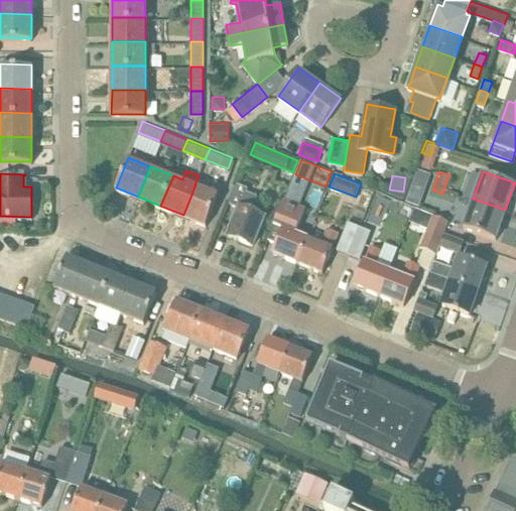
[(230,201),(240,205),(236,215),(228,233),(253,243),(260,224),(264,213),(251,208),(257,193),(247,188),(248,185),(237,181),(230,201)]
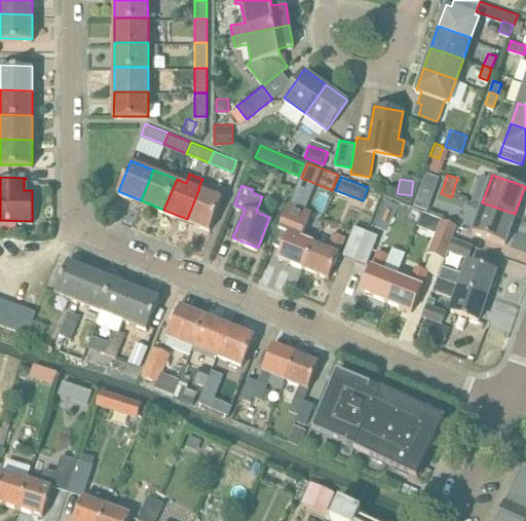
[(222,197),(199,188),(187,219),(210,228),(222,197)]
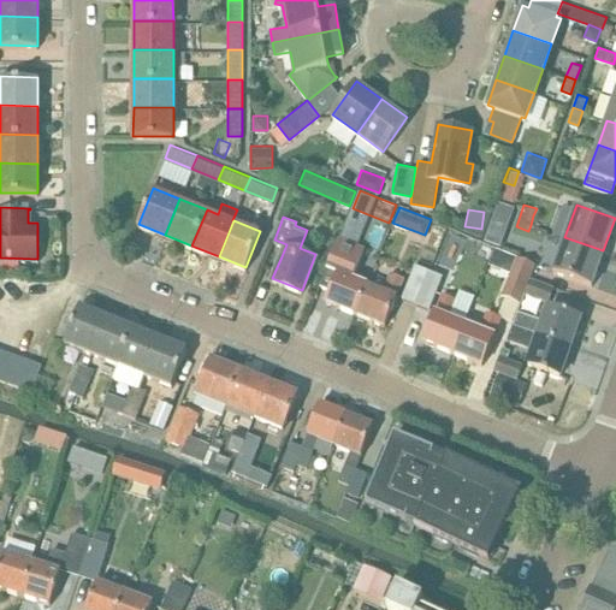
[(540,248),(546,231),(531,225),(528,231),(525,242),(540,248)]
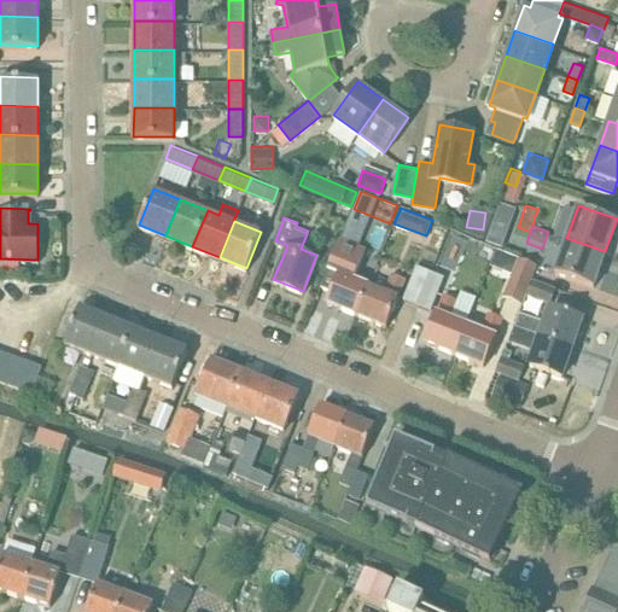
[(332,289),(327,301),(356,313),(369,283),(354,277),(360,258),(366,246),(347,239),(340,237),(338,242),(337,244),(327,267),(339,270),(332,289)]
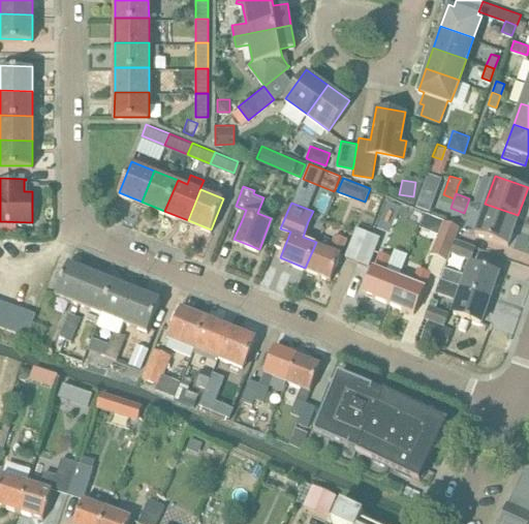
[(518,215),(485,204),(475,232),(508,243),(518,215)]
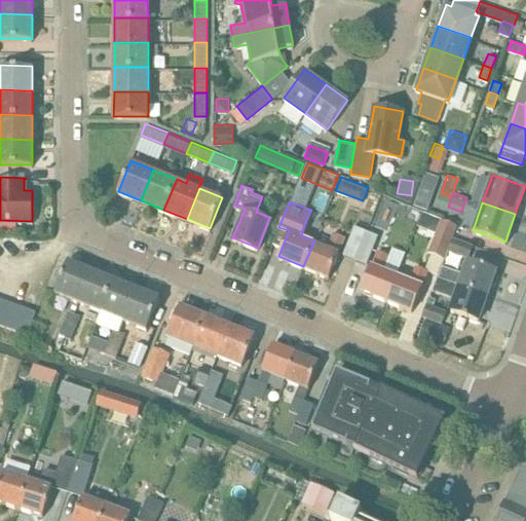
[(445,255),(457,223),(442,217),(428,249),(445,255)]
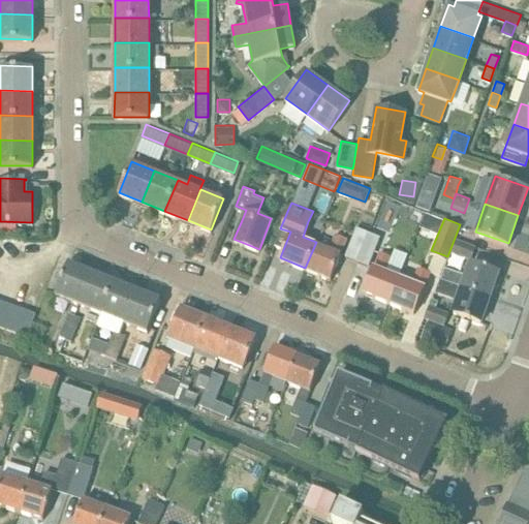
[(346,254),(358,259),(369,230),(358,225),(346,254)]
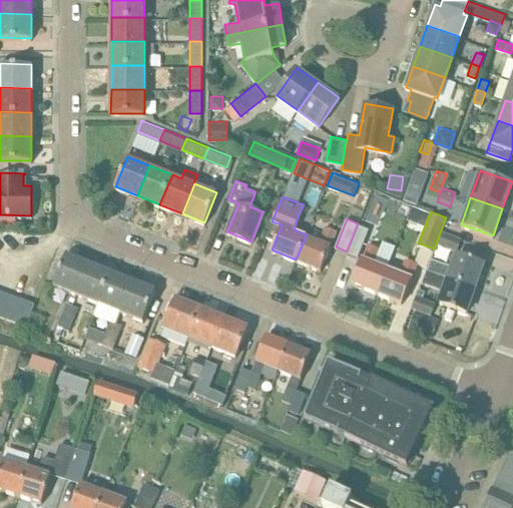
[(369,227),(358,223),(347,251),(358,256),(369,227)]
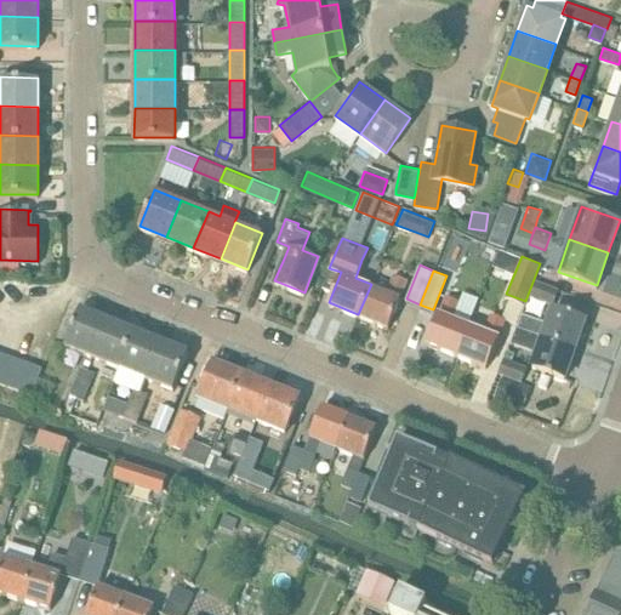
[(371,284),(358,314),(388,326),(408,278),(394,272),(387,290),(371,284)]
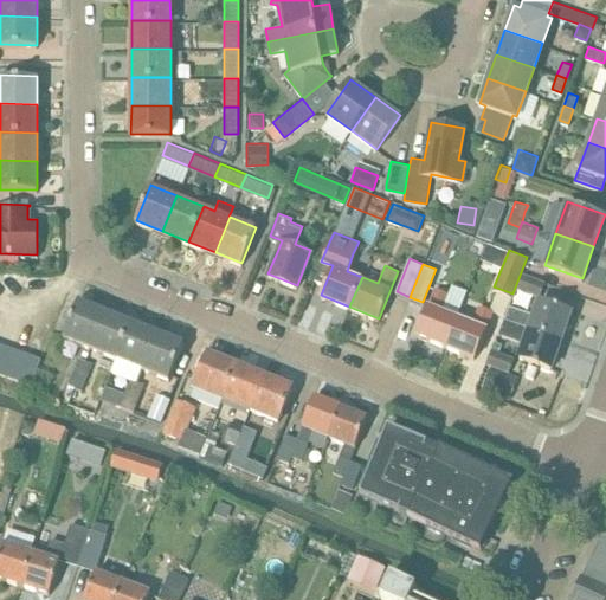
[(516,285),(528,290),(540,295),(545,281),(521,272),(516,285)]
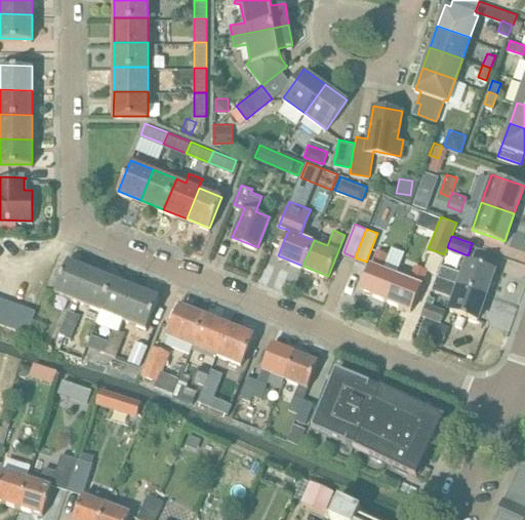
[(377,248),(368,270),(360,288),(386,298),(396,273),(384,268),(389,252),(377,248)]
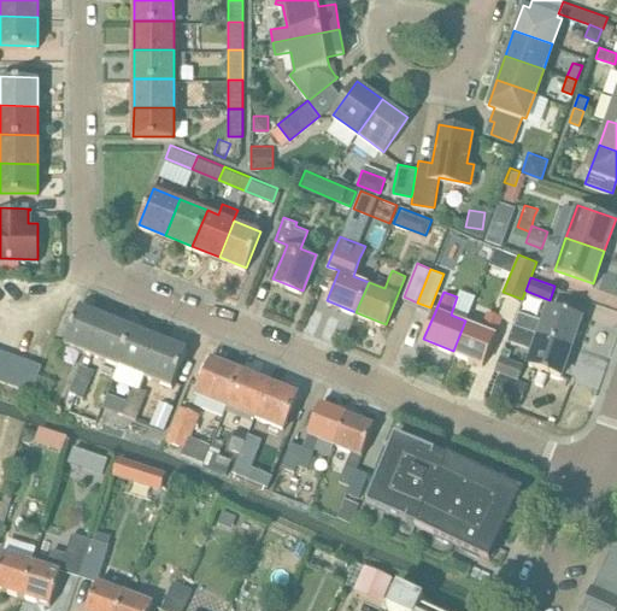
[(80,304),(65,341),(92,352),(107,315),(80,304)]
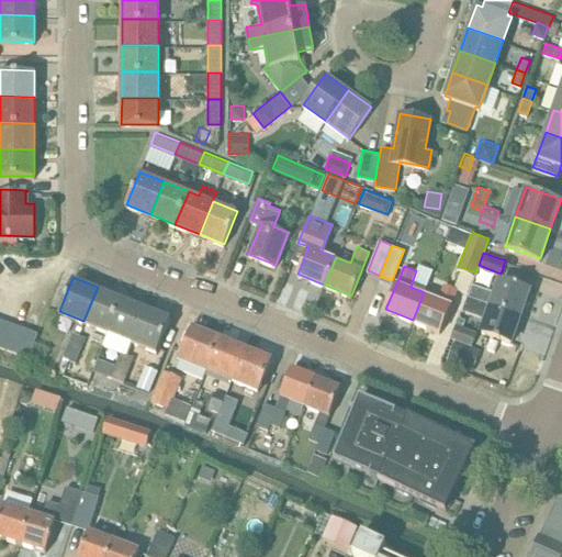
[(496,290),(472,281),(468,293),(520,314),(529,288),(501,278),(496,290)]
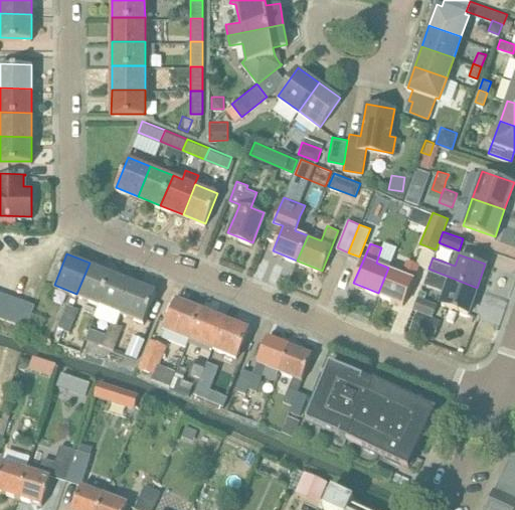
[(388,268),(378,293),(403,303),(410,285),(419,263),(408,258),(402,274),(388,268)]
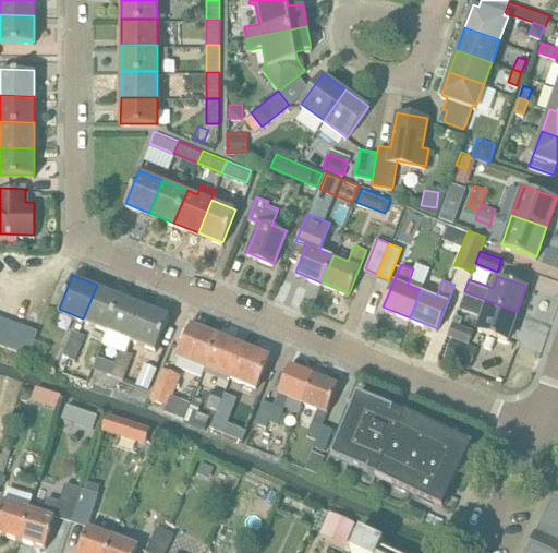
[(121,295),(97,285),(83,319),(84,319),(107,328),(121,295)]
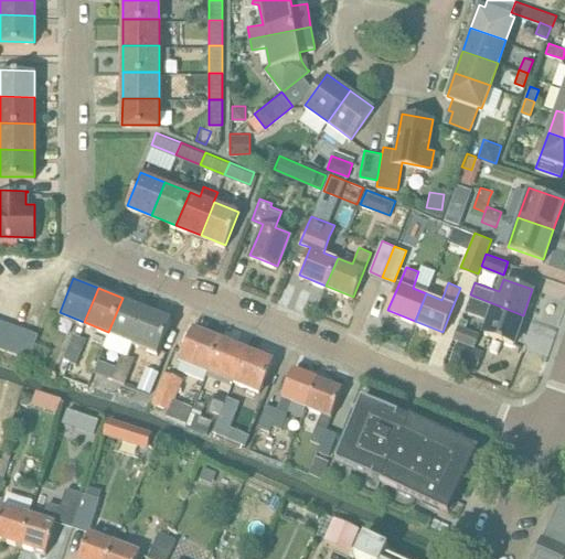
[(470,294),(464,310),(475,314),(477,310),(490,315),(484,331),(514,341),(523,315),(470,294)]
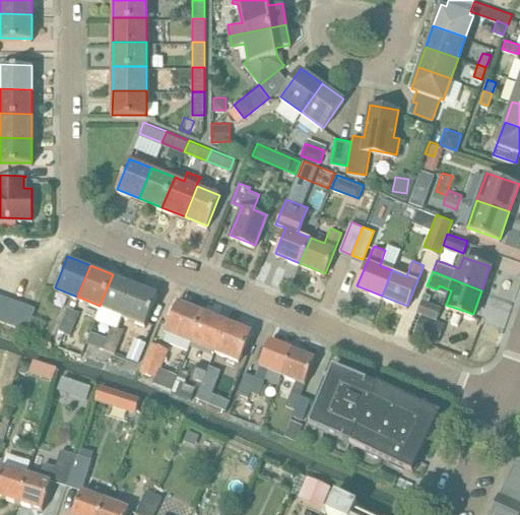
[(100,306),(123,315),(135,283),(113,274),(100,306)]
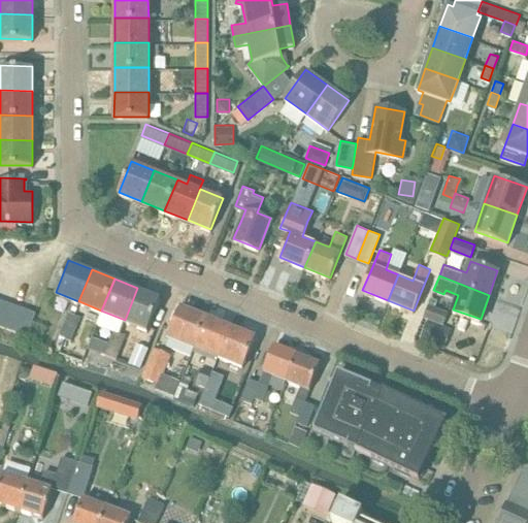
[(160,297),(137,288),(125,320),(147,329),(160,297)]
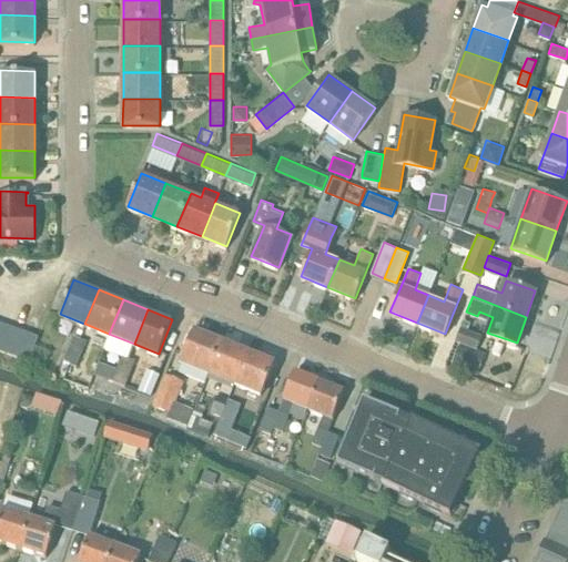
[(0,348),(1,348),(9,324),(0,320),(0,348)]
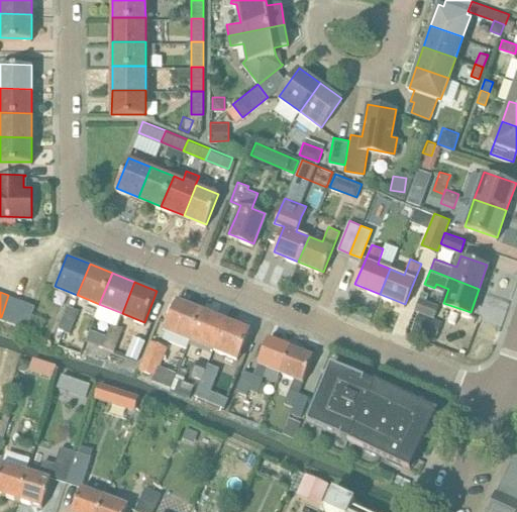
[(21,300),(8,295),(1,317),(13,322),(21,300)]
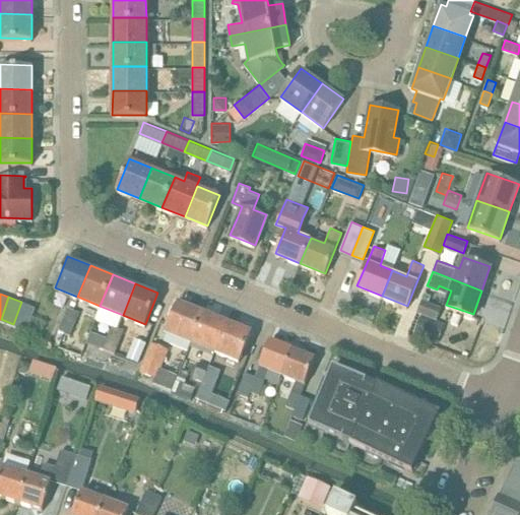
[(432,303),(421,299),(417,310),(437,318),(441,306),(432,303)]
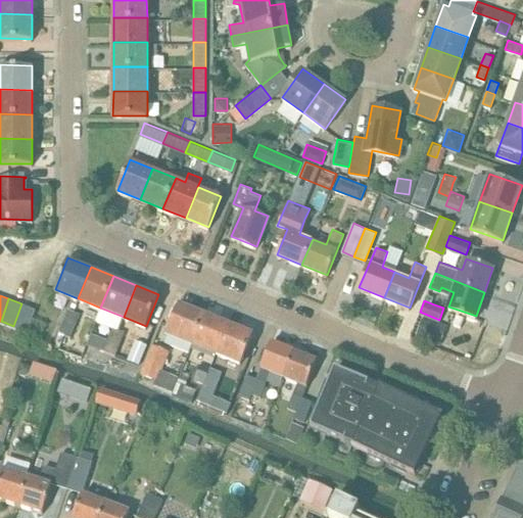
[(27,330),(31,318),(35,308),(21,303),(13,326),(27,330)]
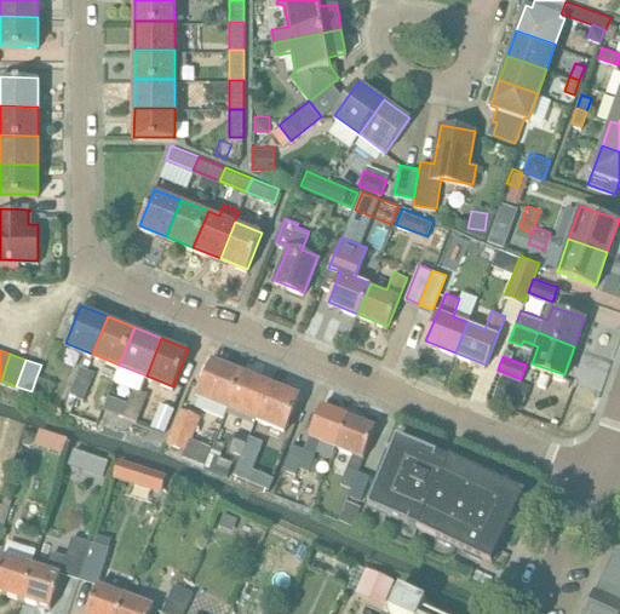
[(199,394),(195,405),(224,417),(225,412),(228,406),(242,371),(213,360),(204,382),(199,394)]
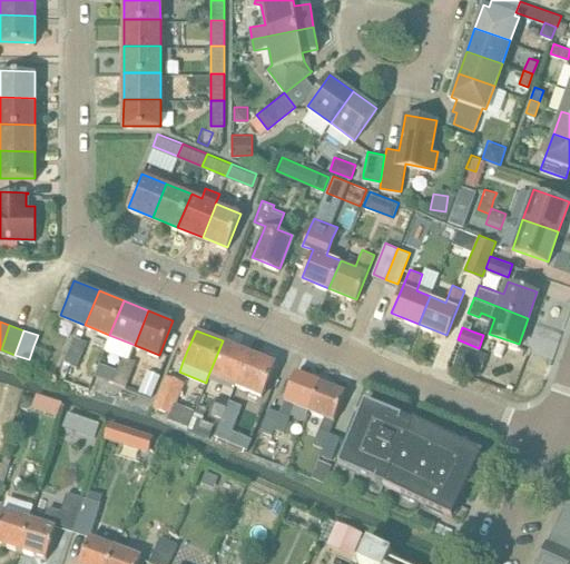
[(72,334),(68,347),(81,353),(87,339),(80,337),(72,334)]
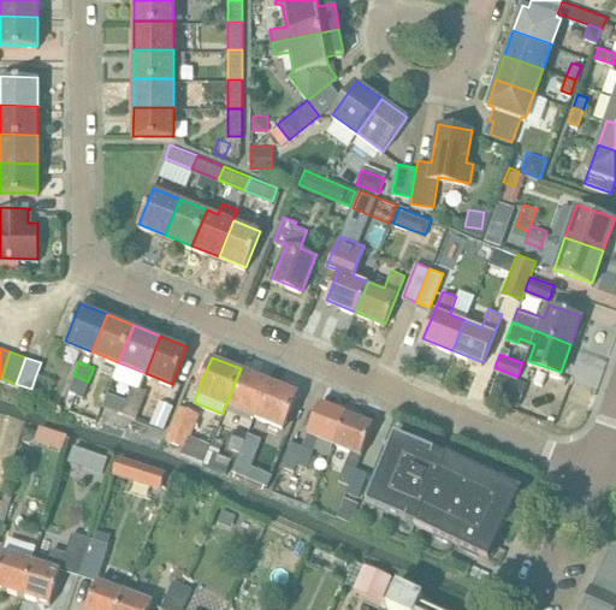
[(241,368),(226,403),(254,414),(268,380),(241,368)]
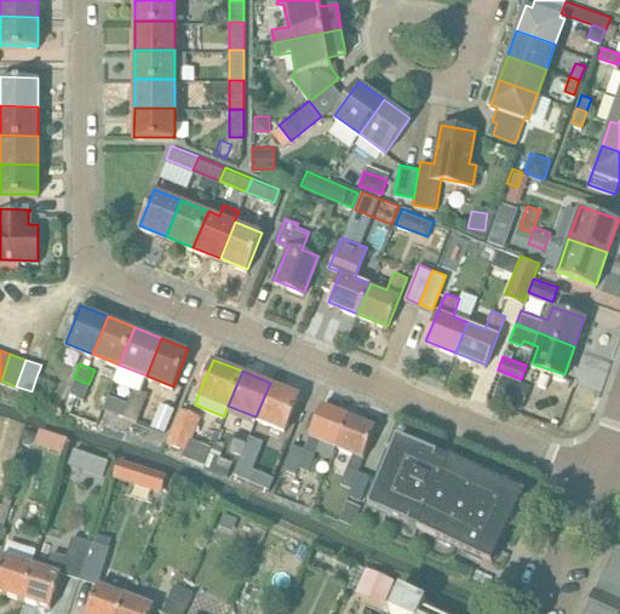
[(491,395),(522,407),(530,384),(500,372),(491,395)]
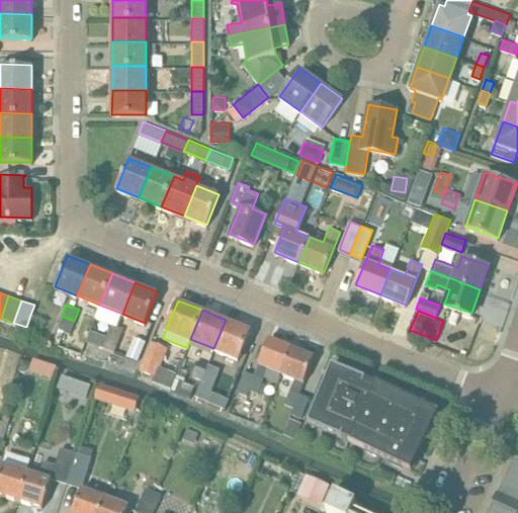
[(61,318),(57,328),(70,333),(74,321),(62,316),(61,318)]
